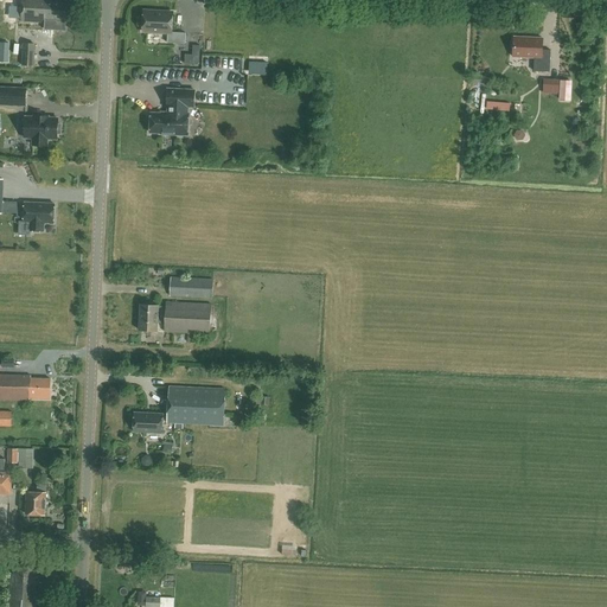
[(69,20),(69,0),(21,0),(21,23),(53,24),(55,20),(69,20)]
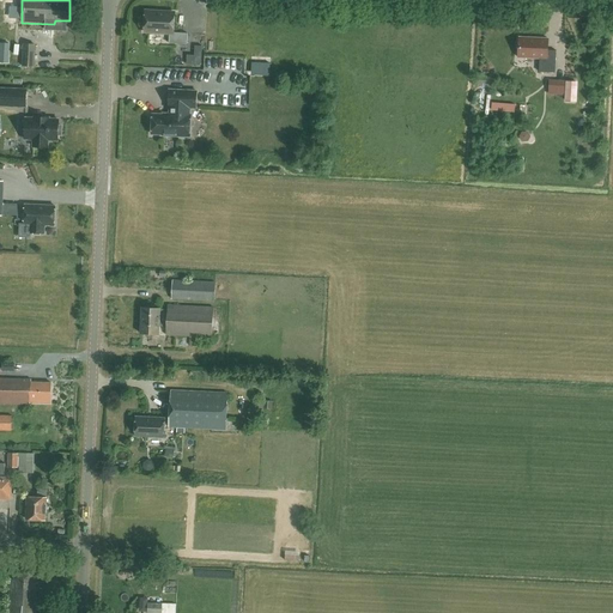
[(145,11),(144,31),(170,32),(169,43),(187,44),(188,34),(174,32),(175,13),(145,11)]
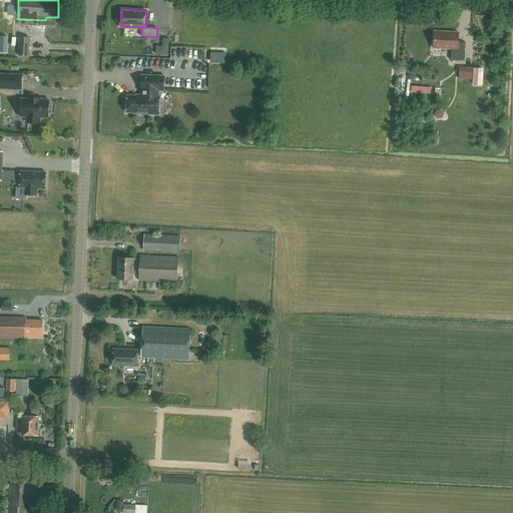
[(451,60),(465,61),(466,42),(458,42),(459,32),(434,31),(434,48),(452,49),(451,60)]
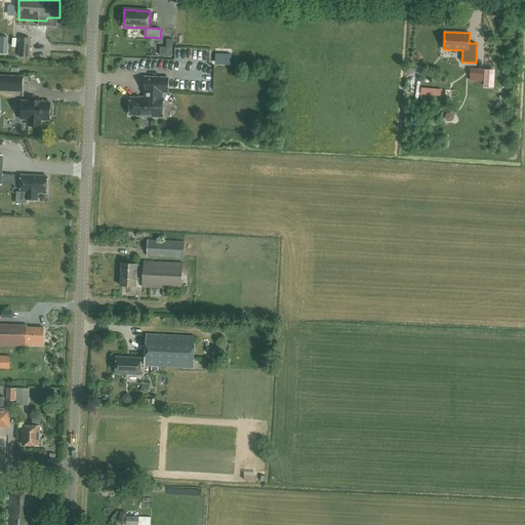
[(21,39),(21,57),(31,57),(31,39),(21,39)]
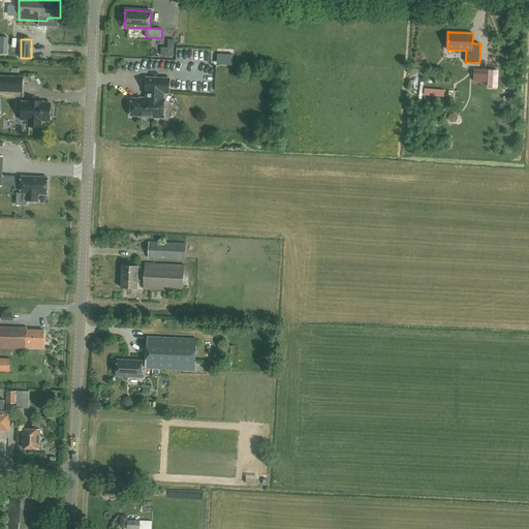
[(173,44),(160,43),(159,53),(173,54),(173,44)]
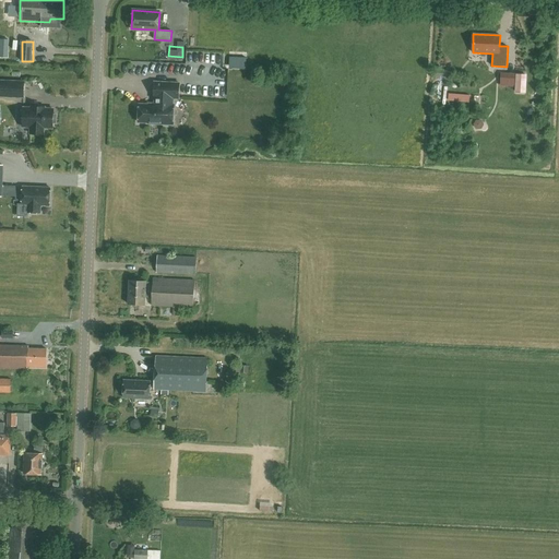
[(518,74),(518,92),(526,92),(526,74),(518,74)]
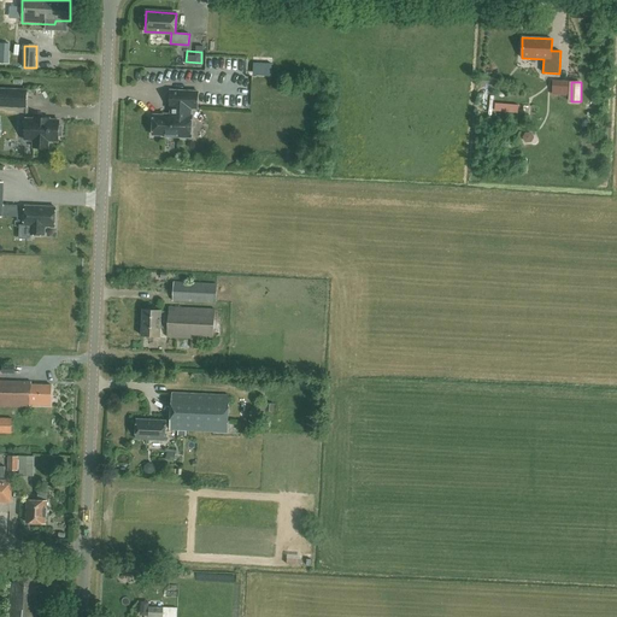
[(0,106),(27,107),(27,90),(0,89),(0,106)]
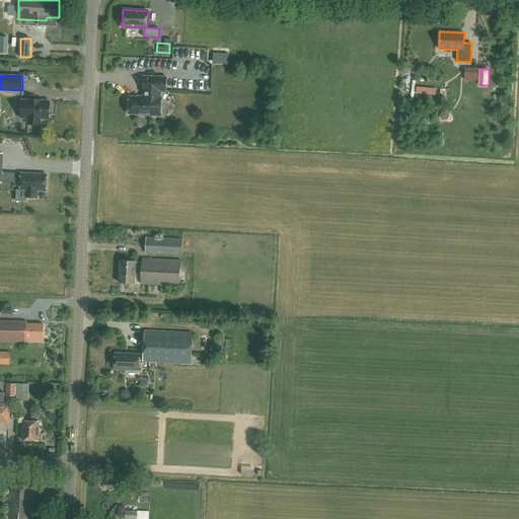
[(143,76),(143,90),(146,90),(145,96),(138,96),(138,97),(129,96),(129,114),(137,114),(137,115),(161,116),(161,97),(160,97),(161,91),(166,91),(166,77),(143,76)]
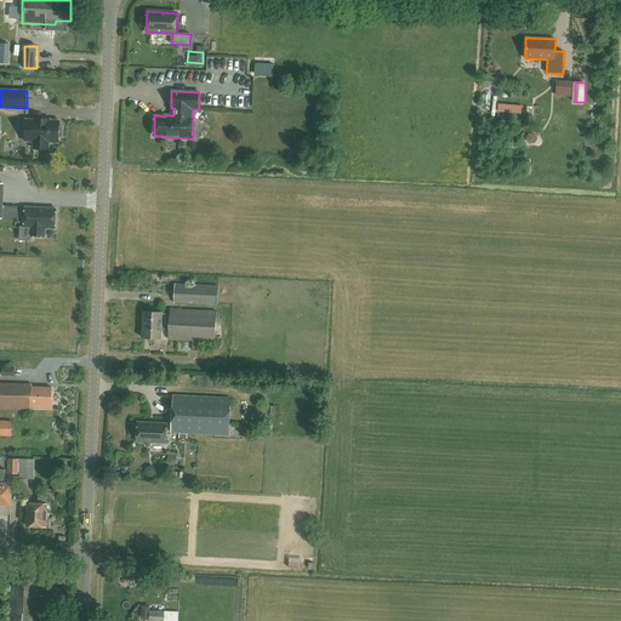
[(26,120),(24,141),(34,141),(34,149),(49,149),(49,142),(58,142),(60,136),(62,137),(63,127),(60,127),(60,121),(50,121),(50,119),(35,118),(35,120),(26,120)]
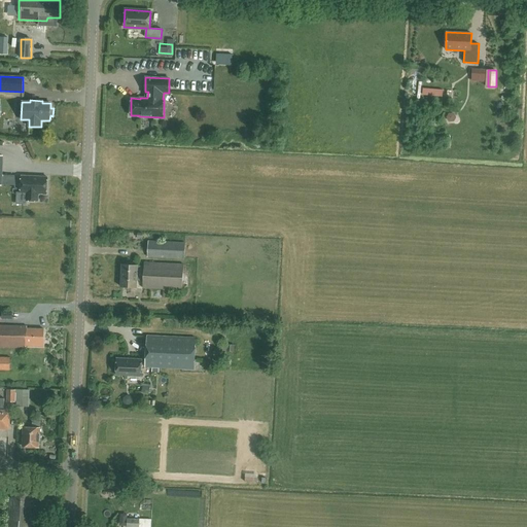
[(449,118),(457,117),(456,110),(448,111),(449,118)]
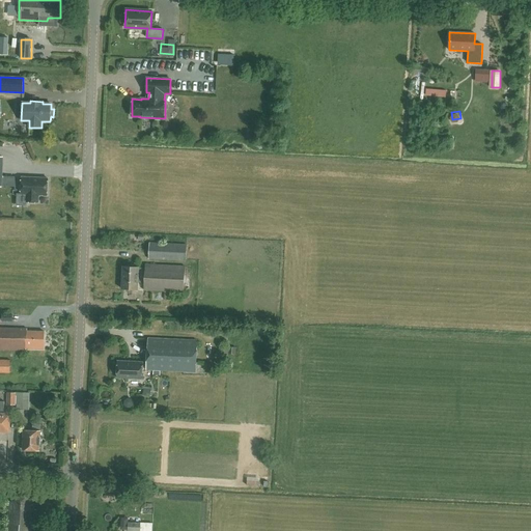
[(38,195),(47,195),(48,178),(22,177),(21,194),(27,194),(26,201),(38,202),(38,195)]
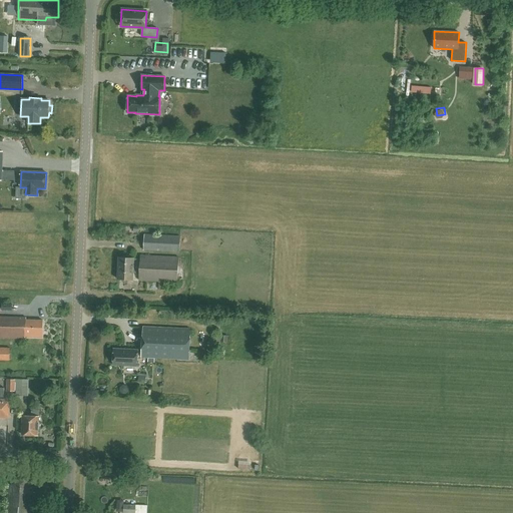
[(179,252),(180,236),(145,234),(143,250),(179,252)]
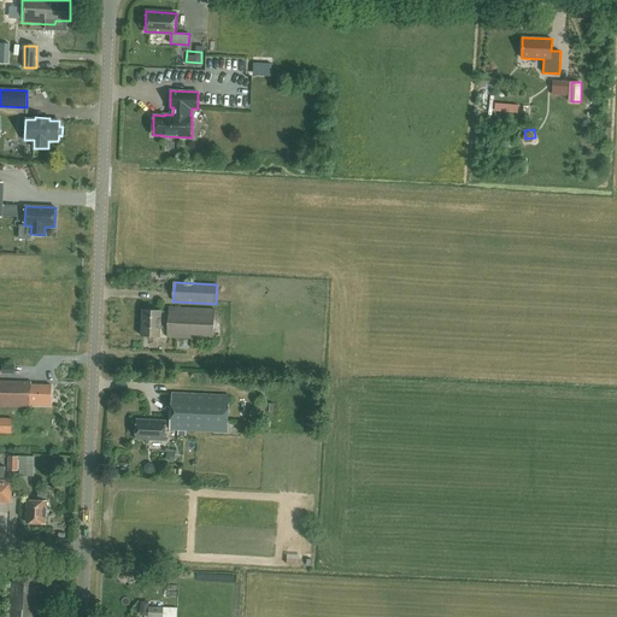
[(213,340),(216,310),(170,307),(169,315),(162,313),(162,311),(142,310),(141,335),(160,336),(162,325),(168,325),(168,336),(213,340)]
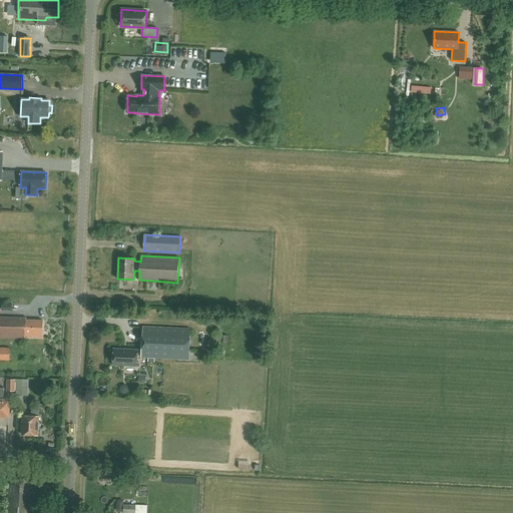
[(42,338),(43,321),(26,320),(26,318),(0,316),(0,338),(25,339),(25,337),(42,338)]
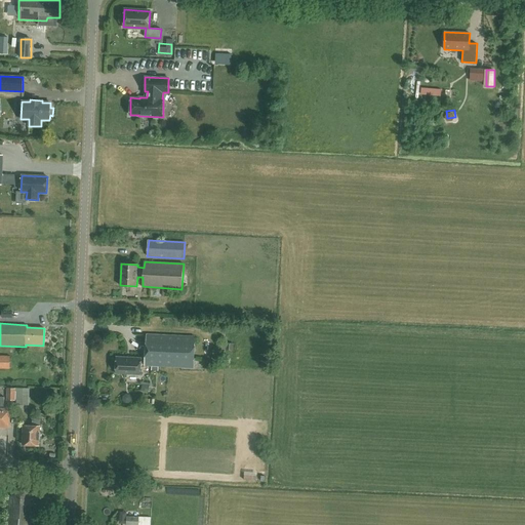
[(195,336),(146,334),(145,365),(152,366),(152,370),(158,370),(158,366),(194,368),(195,336)]
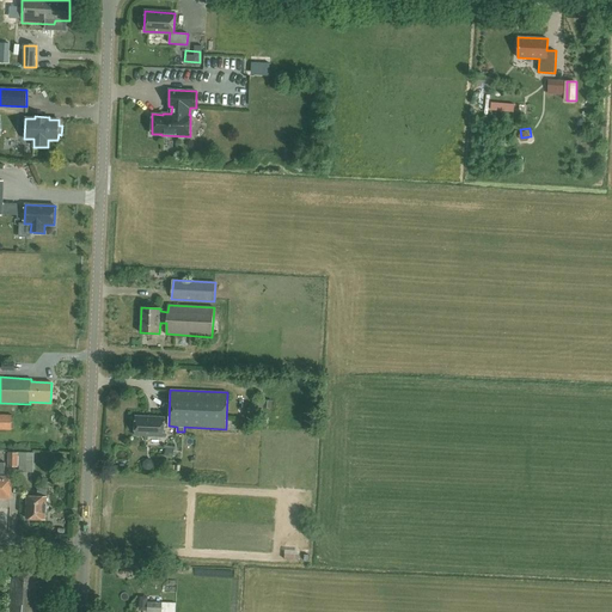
[(0,429),(12,430),(12,415),(0,414),(0,429)]
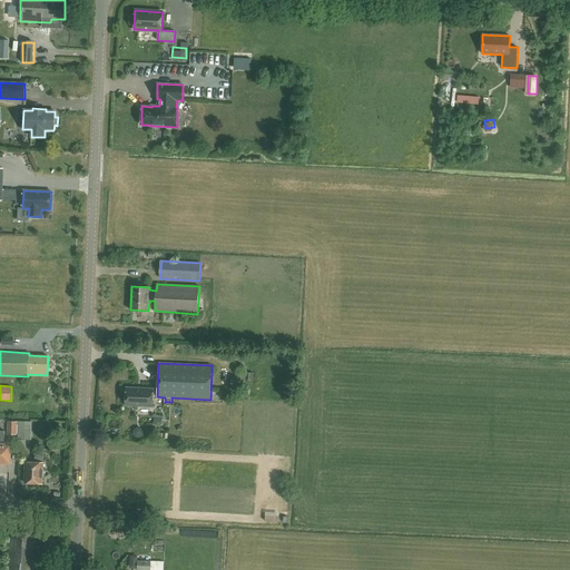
[(153,406),(154,389),(127,387),(126,405),(153,406)]
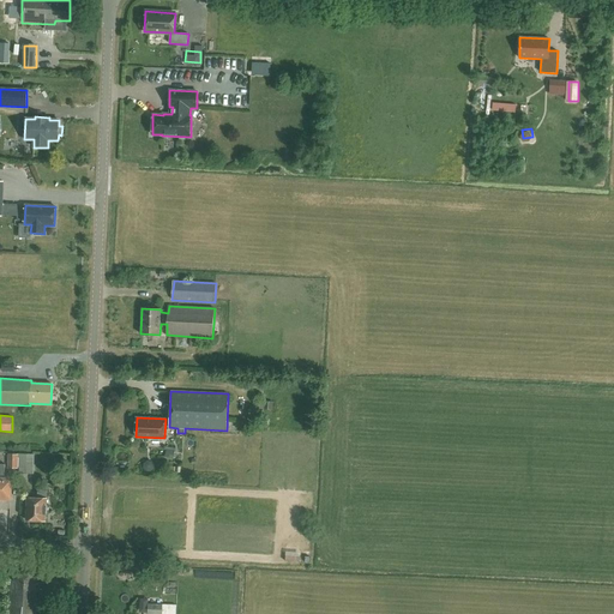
[(7,468),(18,469),(18,479),(34,479),(35,455),(19,453),(19,455),(8,455),(7,468)]
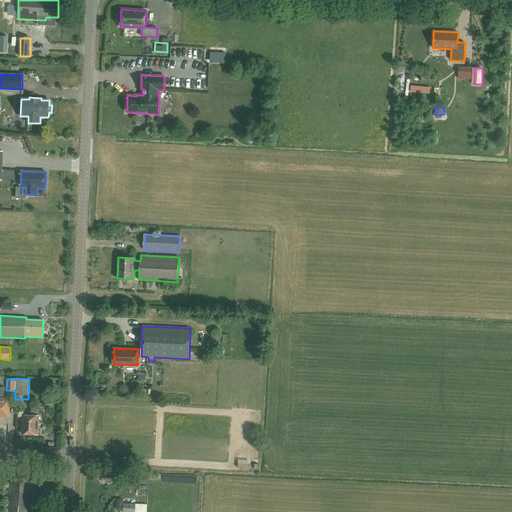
[(0,415),(9,416),(9,399),(4,399),(4,387),(0,386),(0,415)]
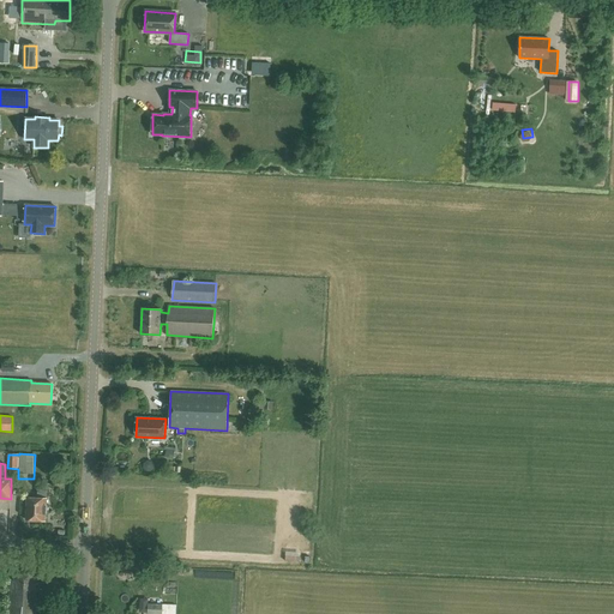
[(47,521),(48,499),(47,499),(47,488),(38,488),(37,498),(28,498),(26,519),(47,521)]
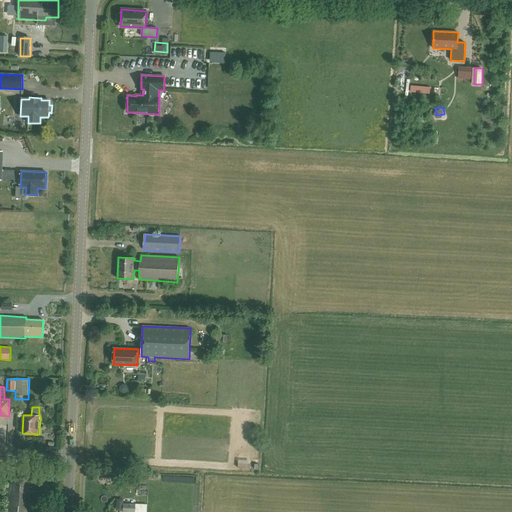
[(33,511),(34,499),(30,499),(31,480),(11,478),(11,484),(8,483),(7,496),(6,495),(4,511),(33,511)]
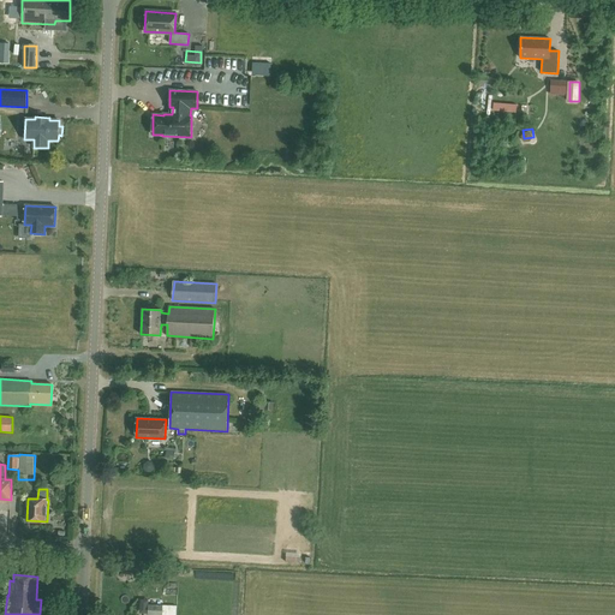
[(154,614),(175,614),(177,607),(162,605),(149,604),(148,614),(154,614)]
